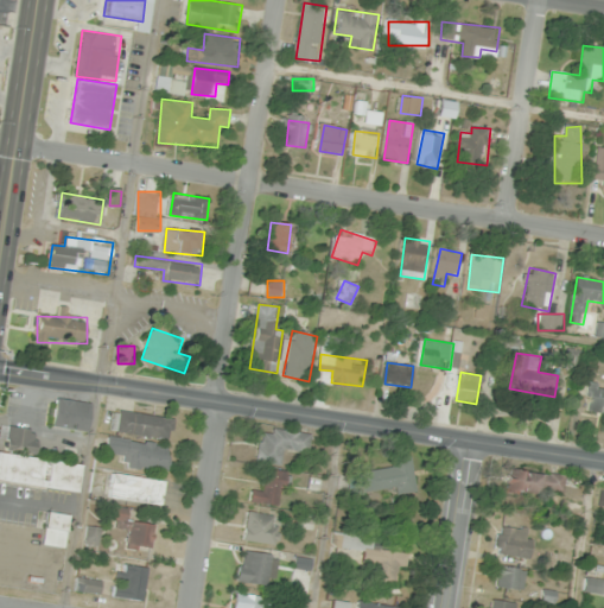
[(603,387),(590,385),(586,410),(603,412),(603,387)]
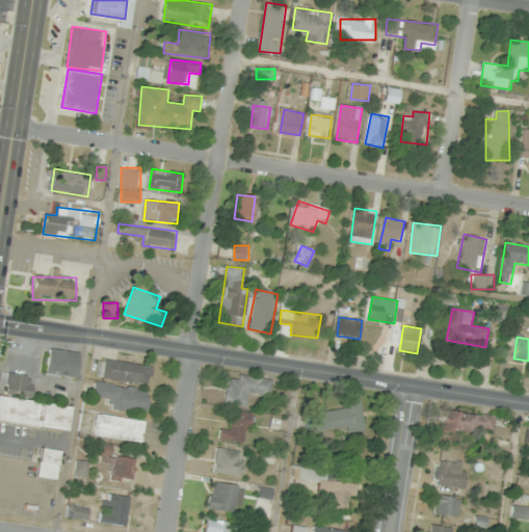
[(48,373),(78,377),(81,352),(51,348),(48,373)]
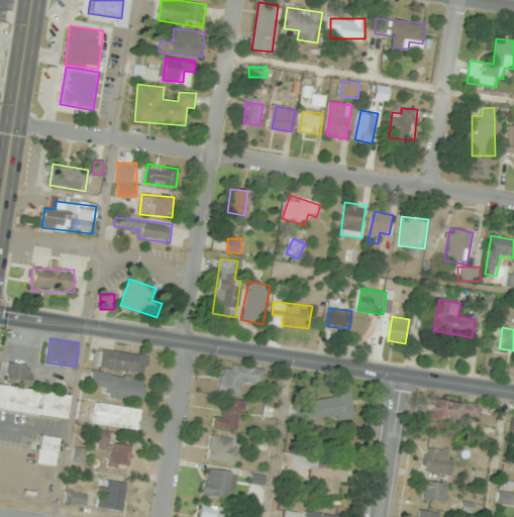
[(97,368),(147,373),(149,355),(99,349),(97,368)]
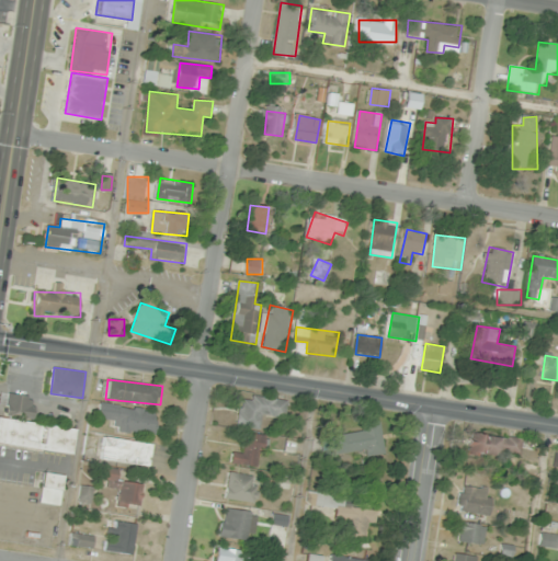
[(36,396),(2,393),(1,404),(8,405),(7,415),(35,419),(36,396)]
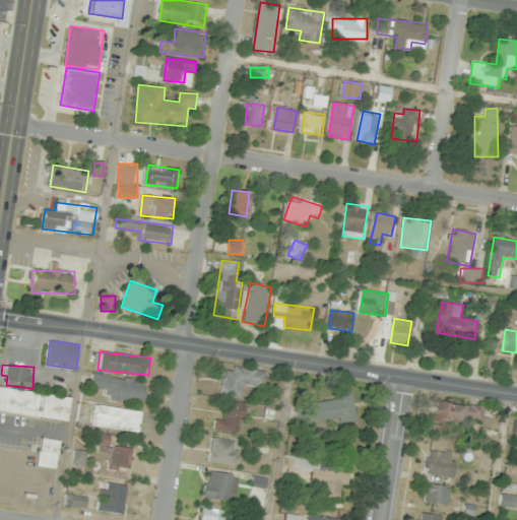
[(221,395),(243,398),(245,387),(265,390),(268,372),(225,366),(221,395)]
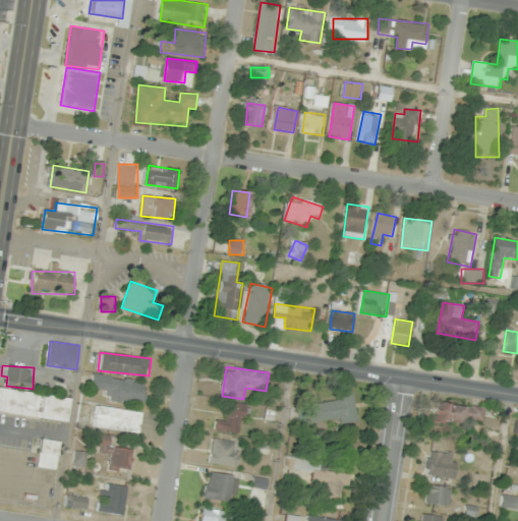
[(149,383),(95,374),(94,387),(105,389),(103,399),(146,405),(149,383)]
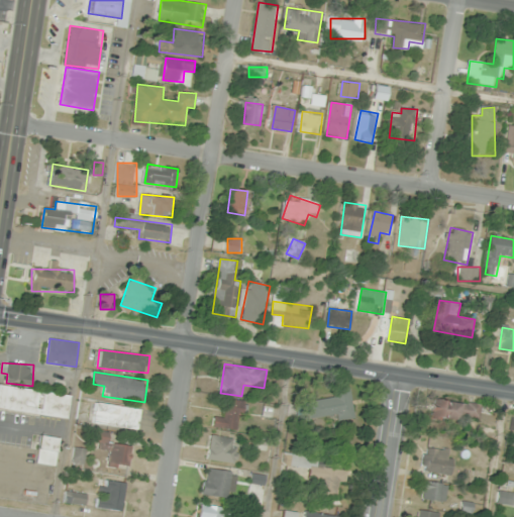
[(0,408),(68,418),(71,395),(0,385),(0,408)]
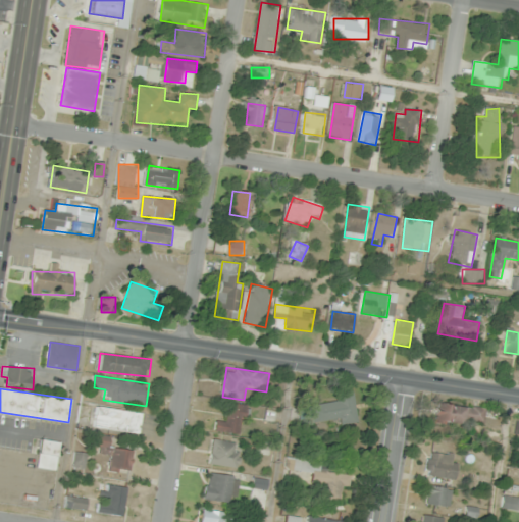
[(360,421),(357,393),(339,395),(340,402),(312,405),(314,422),(342,419),(343,423),(360,421)]
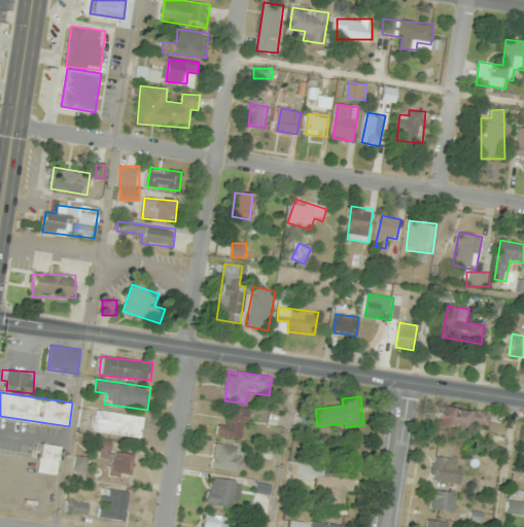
[(247,438),(248,409),(232,408),(232,426),(220,426),(219,437),(247,438)]
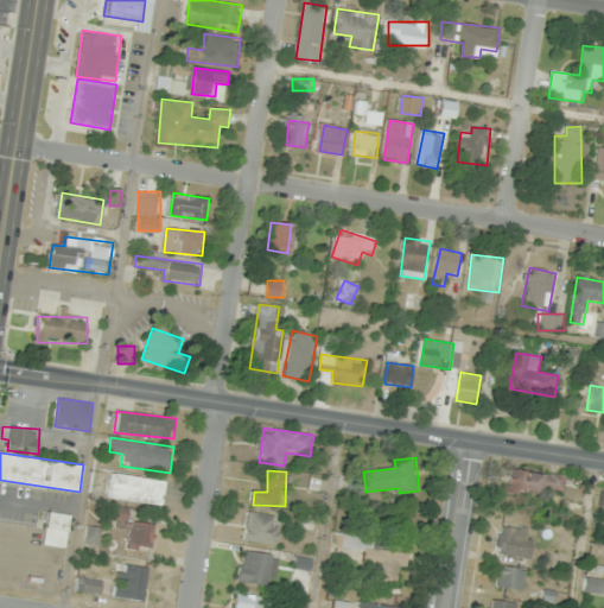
[(166,482),(115,474),(112,498),(163,506),(166,482)]
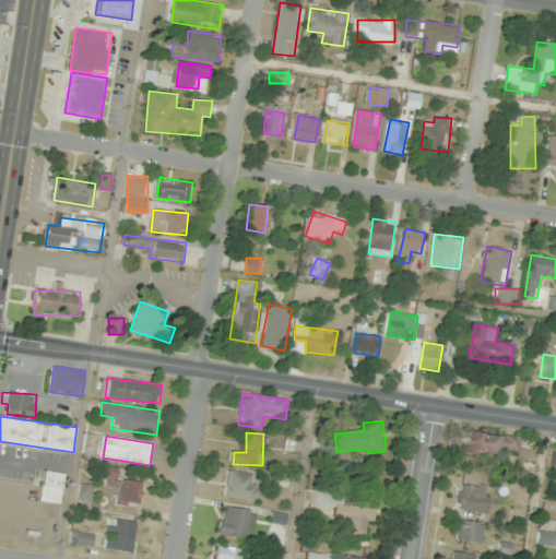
[(471,453),(520,453),(520,436),(471,436),(471,453)]
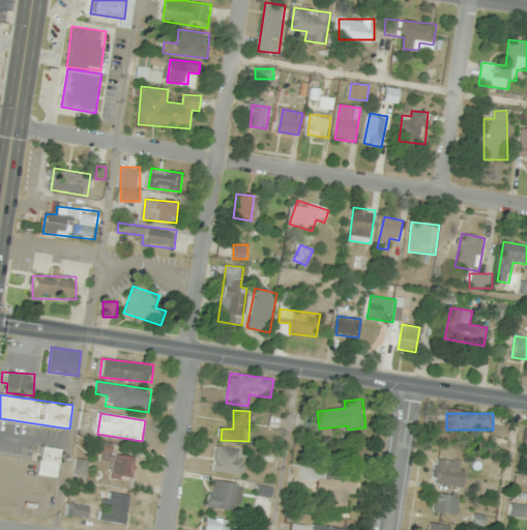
[(113,476),(134,478),(136,457),(113,454),(114,444),(103,443),(100,459),(115,460),(113,476)]
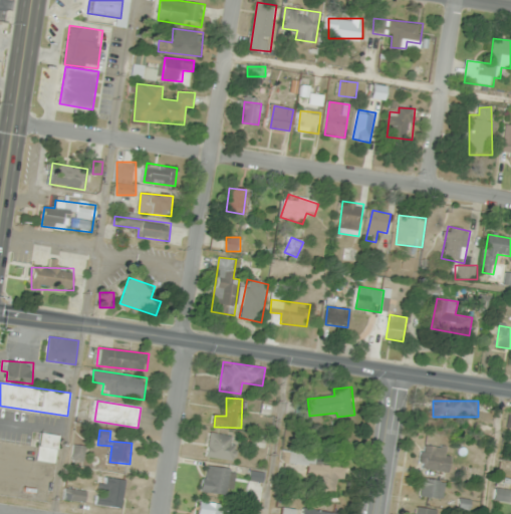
[(62,436),(41,433),(36,460),(57,464),(62,436)]
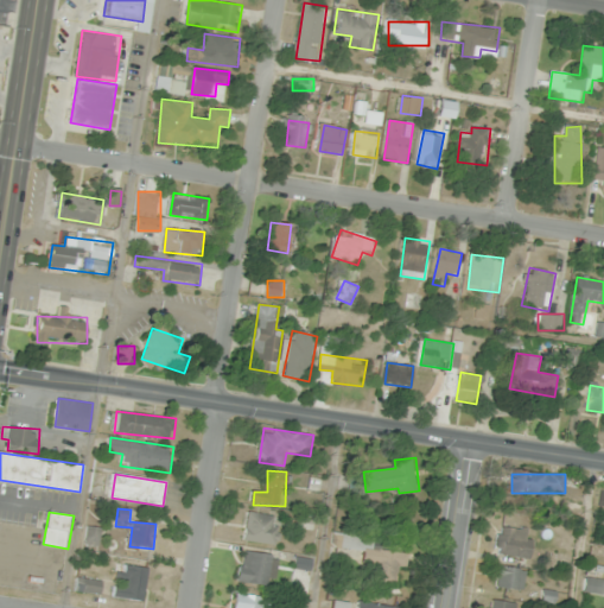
[(279,545),(283,518),(249,513),(246,540),(279,545)]
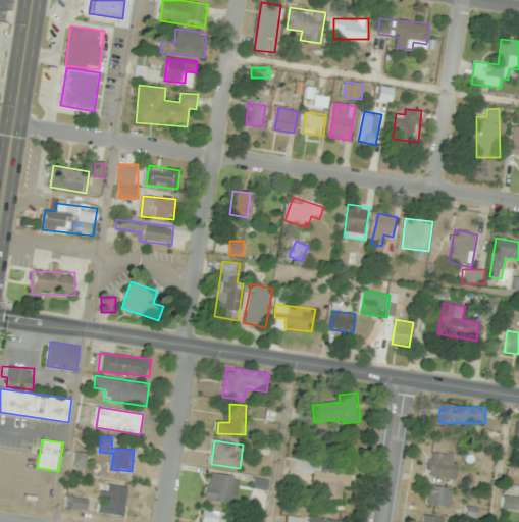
[(428,475),(457,480),(460,456),(431,452),(428,475)]
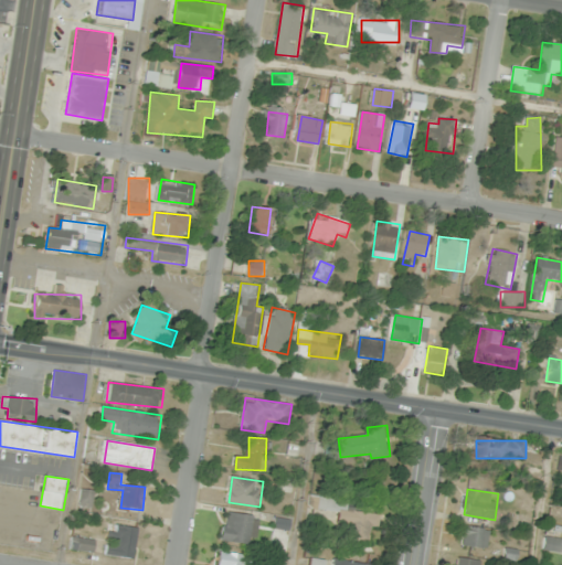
[(95,505),(95,490),(83,490),(83,505),(95,505)]
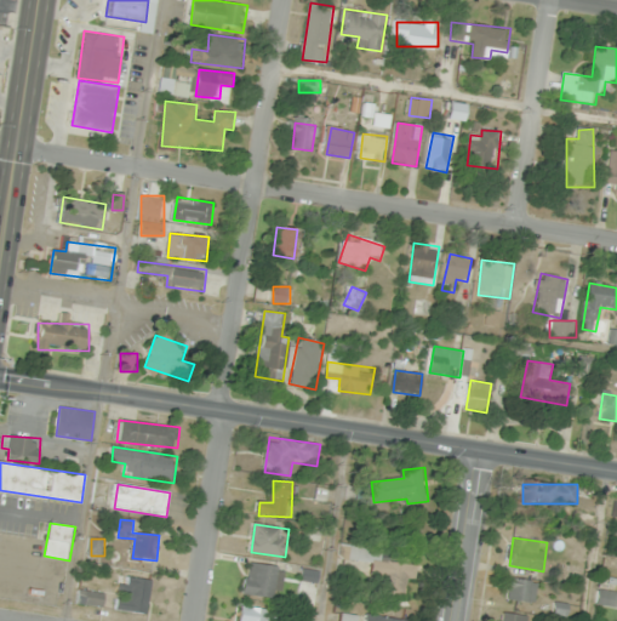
[(413,560),(342,551),(341,558),(373,563),(372,576),(386,579),(383,593),(407,597),(413,560)]
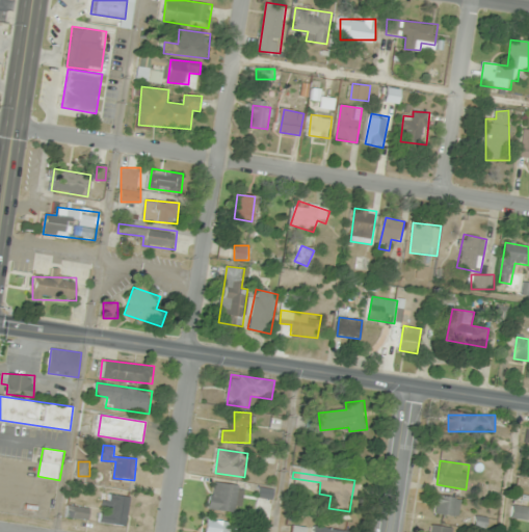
[(241,513),(245,487),(215,482),(210,508),(241,513)]
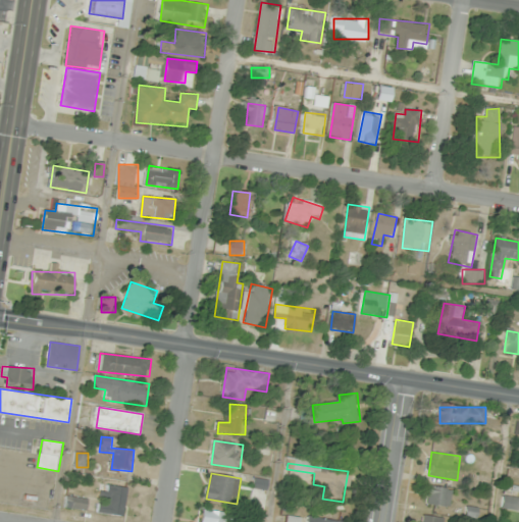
[(123,517),(130,489),(107,483),(101,512),(123,517)]
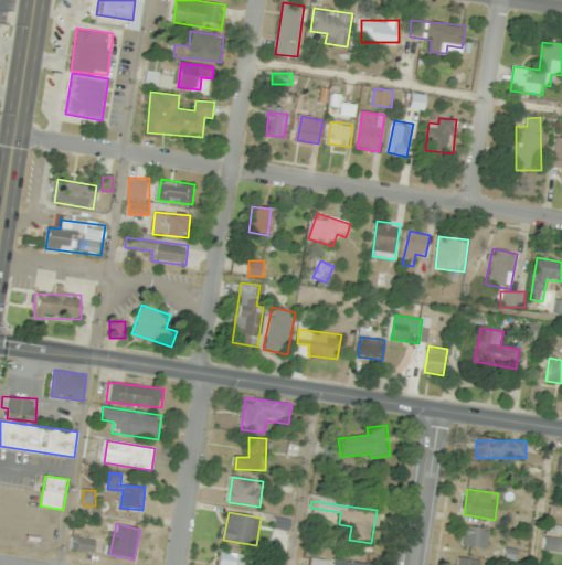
[(544,550),(561,554),(561,525),(550,523),(544,550)]
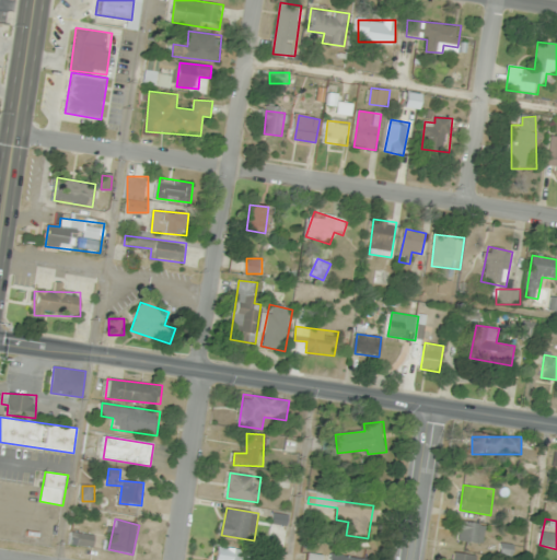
[(486,544),(486,524),(460,523),(460,543),(486,544)]
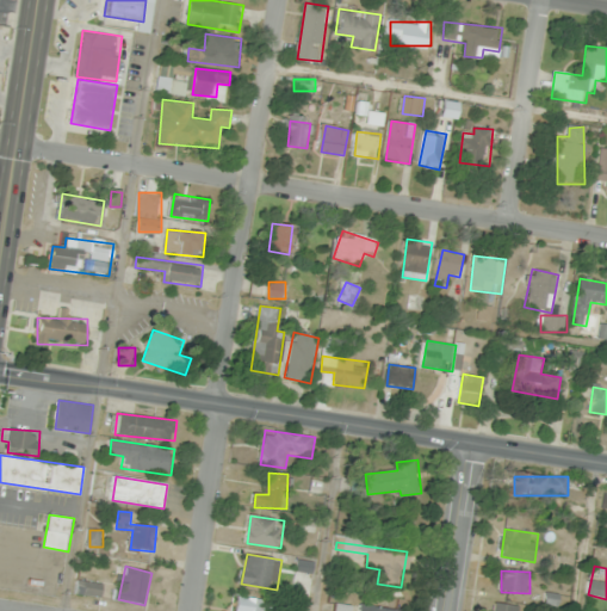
[(80,594),(104,597),(105,584),(81,581),(80,594)]
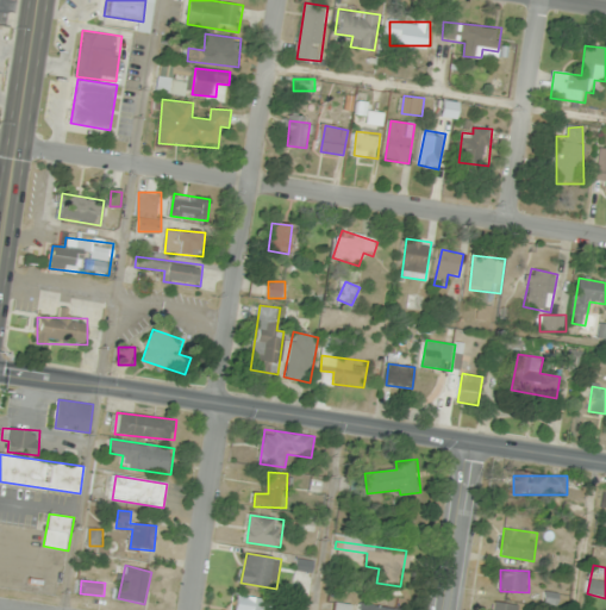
[(267,609),(269,599),(238,596),(237,609),(267,609)]
